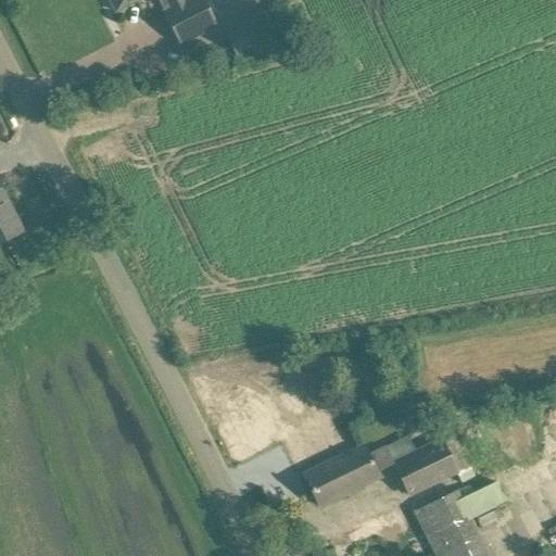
[(216,26),(206,7),(203,0),(186,0),(185,1),(184,0),(110,0),(116,12),(138,0),(166,0),(171,8),(163,12),(180,45),(216,26)]
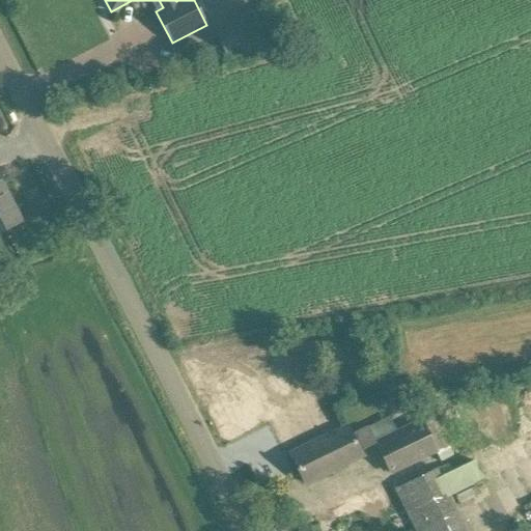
[(257,16),(217,36),(225,53),(239,47),(243,54),(269,39),(257,16)]
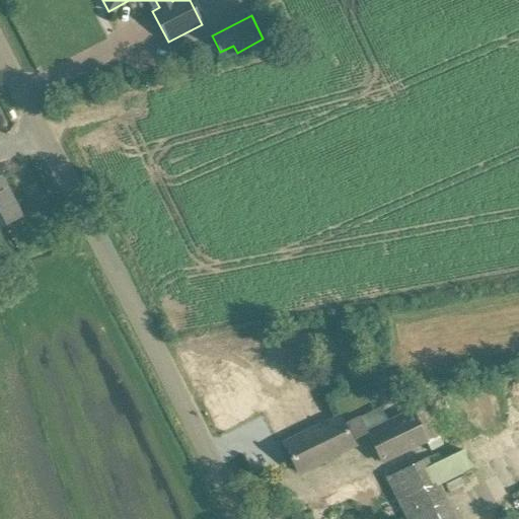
[(1,178),(0,178),(0,226),(21,216),(20,215),(17,217),(6,196),(10,195),(1,178)]
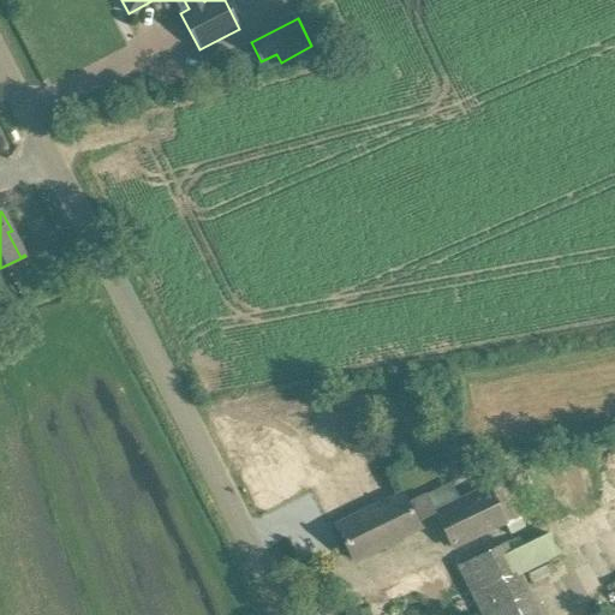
[(514,490),(511,484),(507,477),(488,487),(459,500),(451,482),(425,493),(424,490),(405,500),(401,493),(336,525),(353,560),(418,526),(439,517),(453,547),(505,521),(531,508),(520,488),(514,490)]
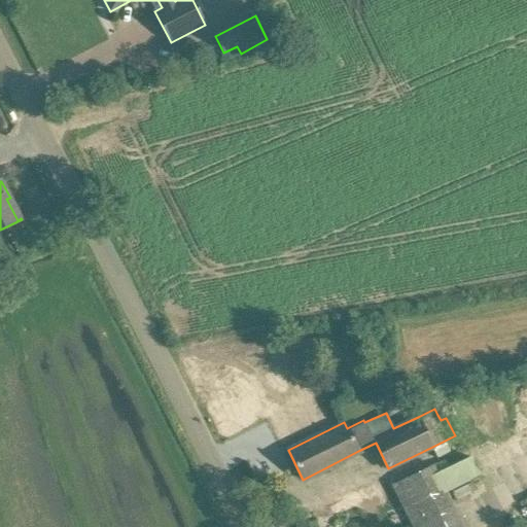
[(411,526),(461,526),(446,491),(478,476),(468,455),(433,470),(430,464),(391,482),(411,526)]
